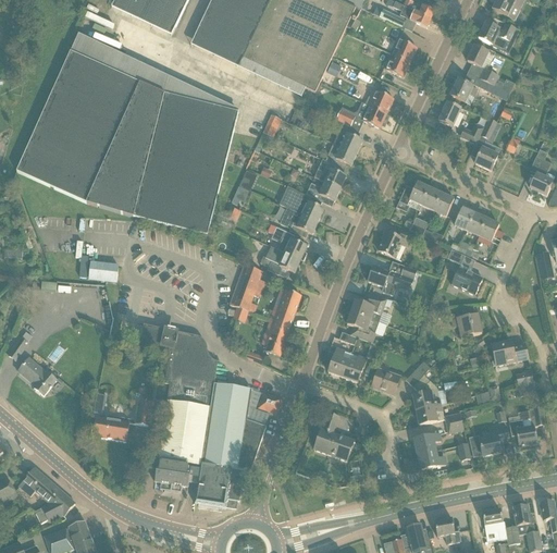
[(124,0),(175,24),(186,0),(124,0)]
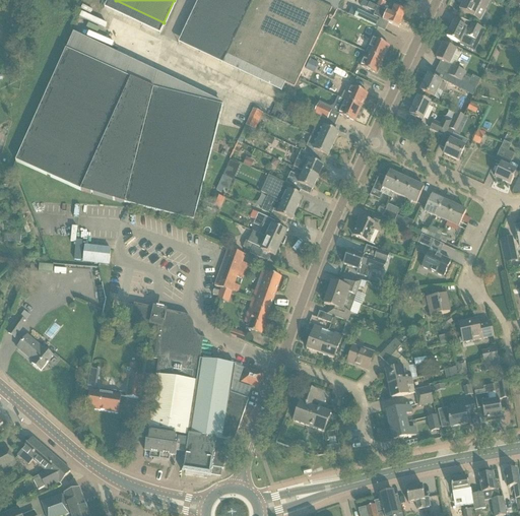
[(196,0),(182,31),(295,84),(323,23),(327,25),(340,0),(196,0)]
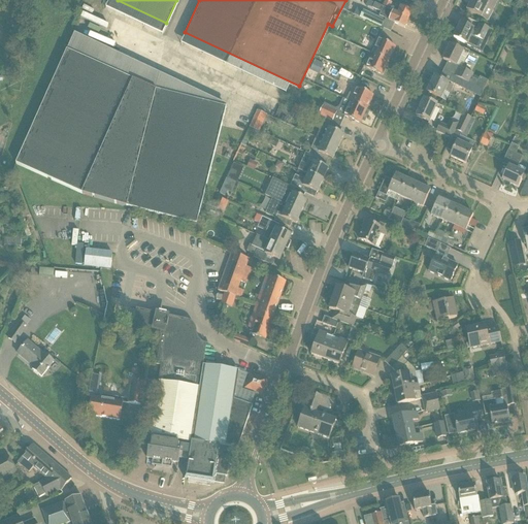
[(469,0),(466,6),(488,18),(495,0),(469,0)]
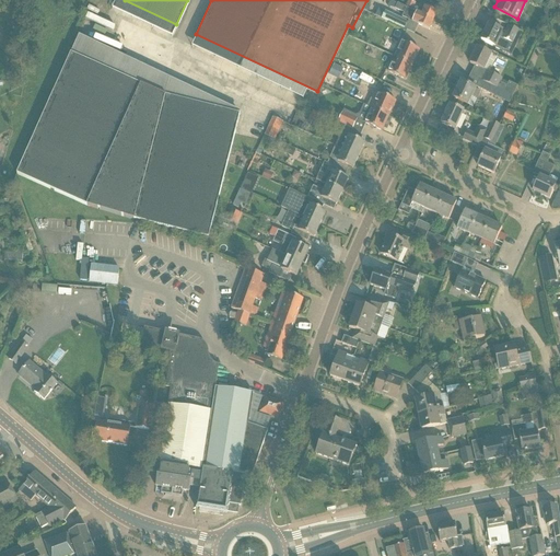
[(405,4),(397,1),(395,6),(405,9),(403,14),(408,16),(412,19),(419,21),(429,26),(432,18),(416,10),(411,8),(405,4)]
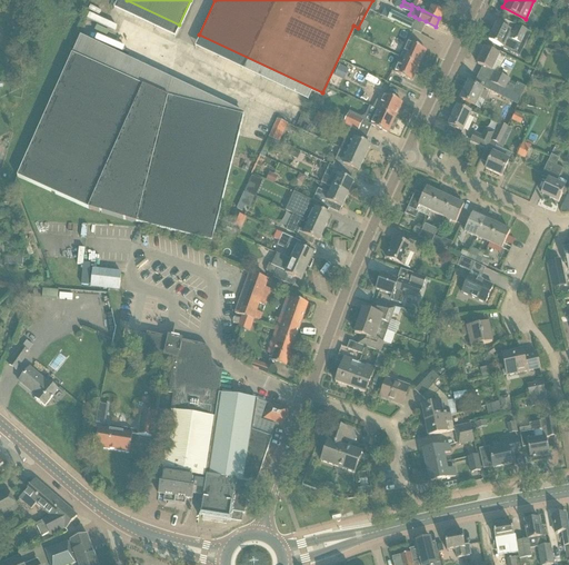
[(443,9),(433,5),(427,1),(422,10),(439,18),(443,9)]
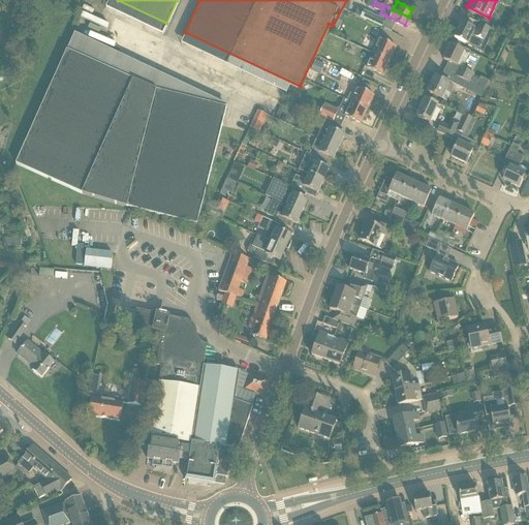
[(360,14),(382,25),(385,18),(363,7),(360,14)]
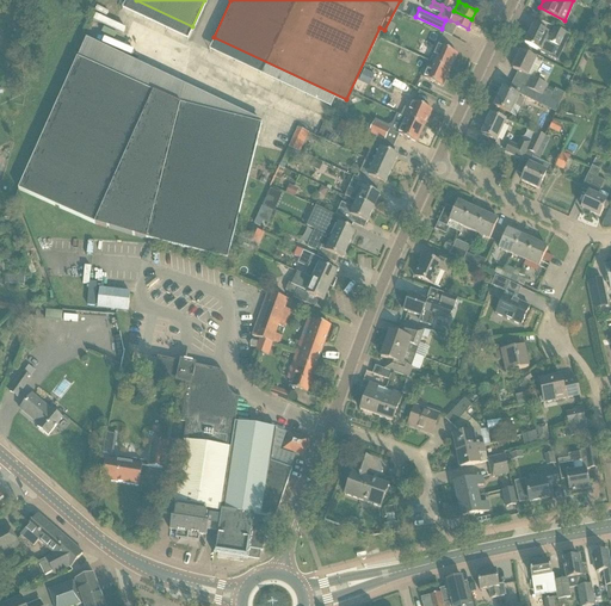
[(532,23),(524,39),(535,45),(539,47),(548,51),(553,41),(560,44),(565,33),(567,30),(566,29),(555,24),(550,31),(532,23)]
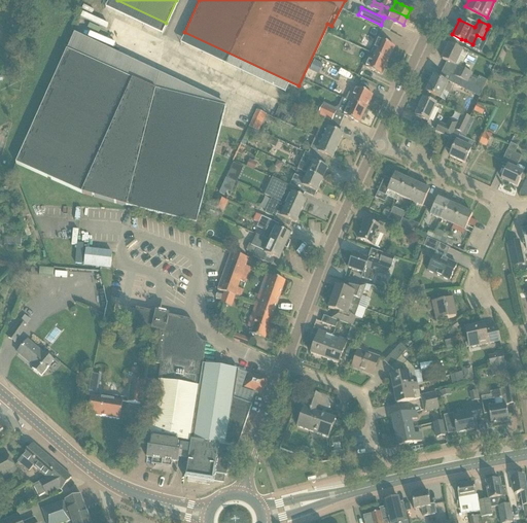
[(126,203),(196,220),(225,101),(74,29),(66,46),(15,160),(81,189),(126,203)]
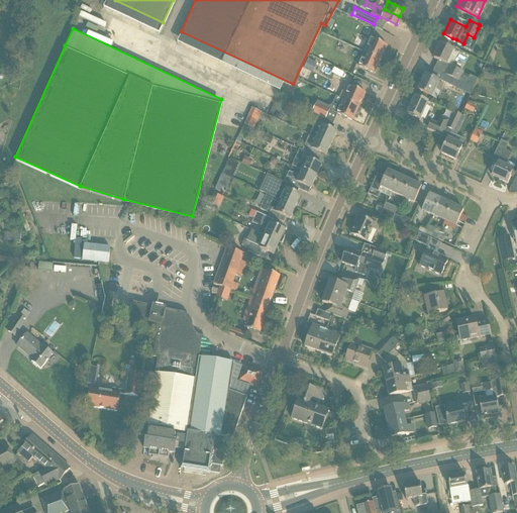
[(370,44),(368,50),(381,57),(387,42),(371,35),(367,43),(370,44)]
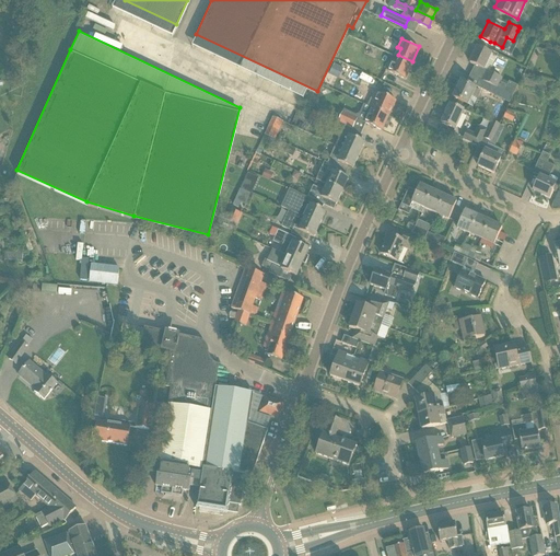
[(469,59),(479,65),(483,66),(488,56),(493,58),(498,50),(491,48),(490,50),(477,44),(469,59)]
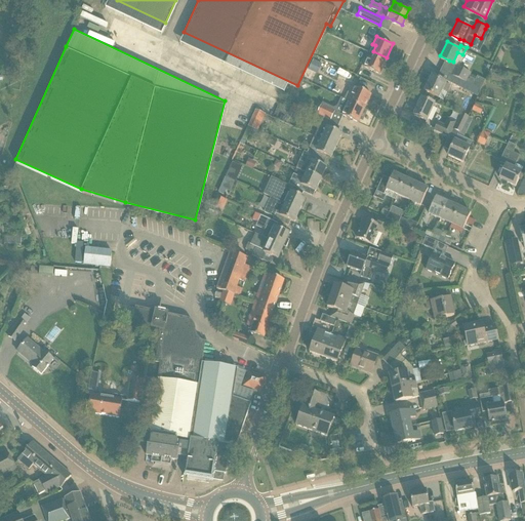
[(387,57),(373,51),(370,56),(367,55),(363,64),(380,72),(387,57)]
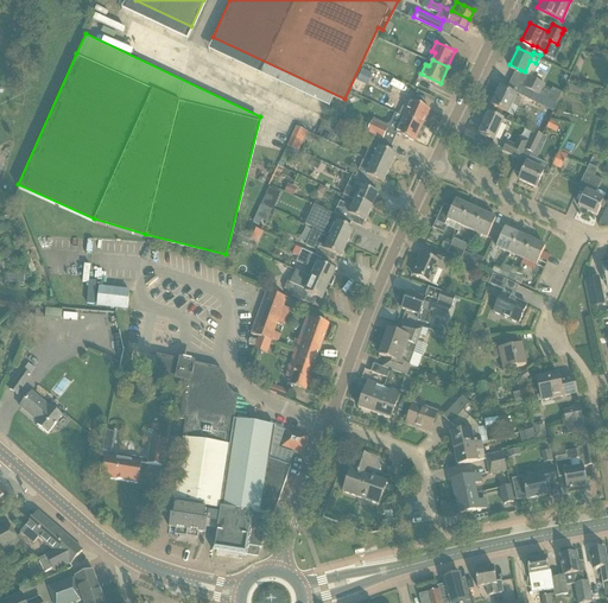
[(362,65),(356,76),(366,80),(371,69),(362,65)]
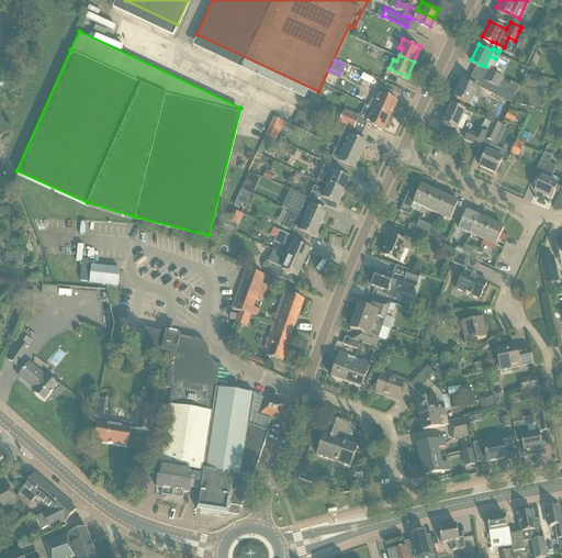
[(487,68),(483,77),(498,85),(508,89),(515,92),(519,82),(509,78),(508,82),(502,79),(503,75),(487,68)]
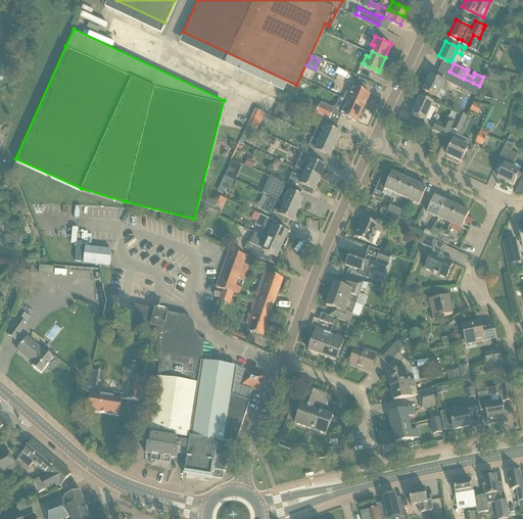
[(447,71),(444,78),(461,86),(464,79),(449,72),(449,73),(447,71)]
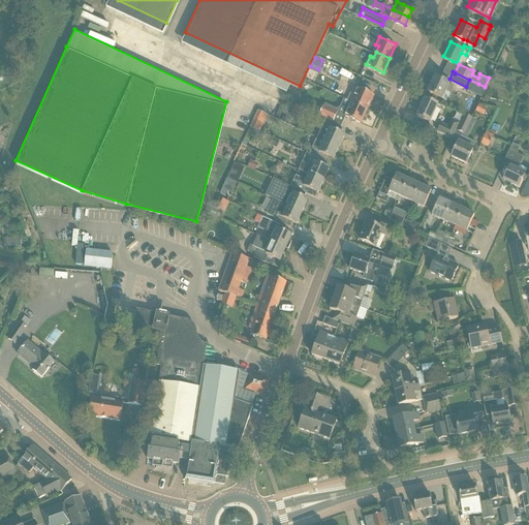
[(453,83),(444,79),(435,73),(428,89),(441,95),(445,87),(449,89),(453,83)]
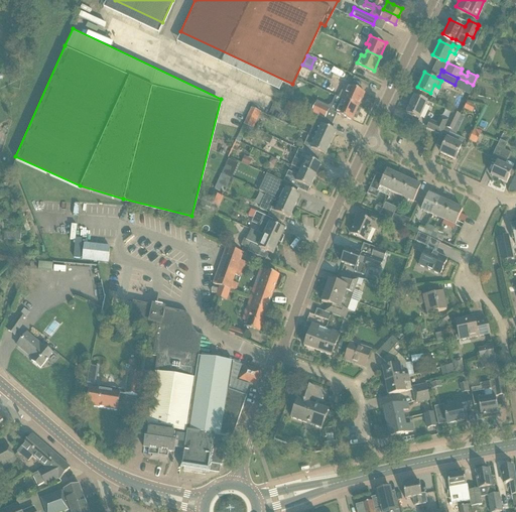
[(272,94),(275,87),(262,80),(259,86),(272,94)]
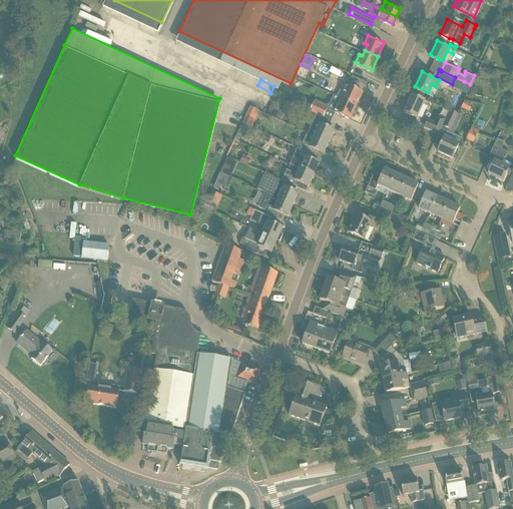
[(345,91),(343,97),(356,103),(363,89),(346,81),(342,90),(345,91)]
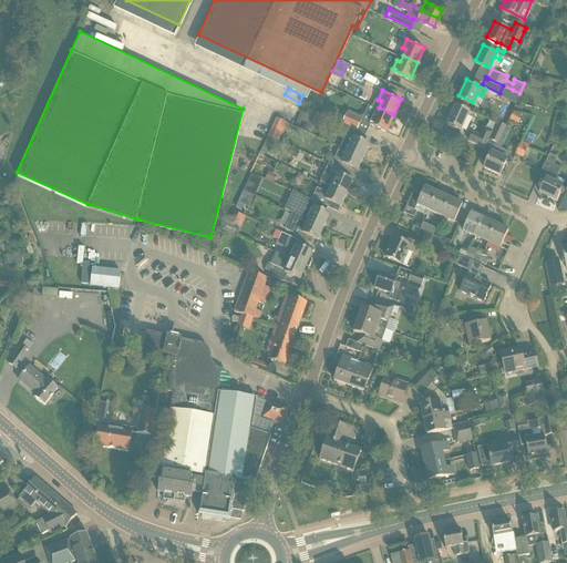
[(513,90),(509,98),(515,101),(519,93),(513,90)]
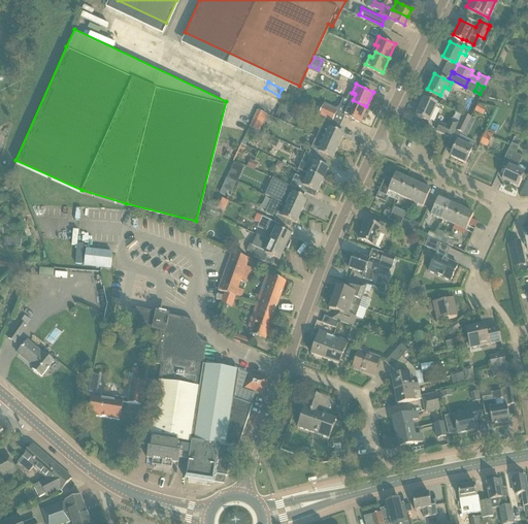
[(416,112),(429,119),(437,101),(424,95),(416,112)]
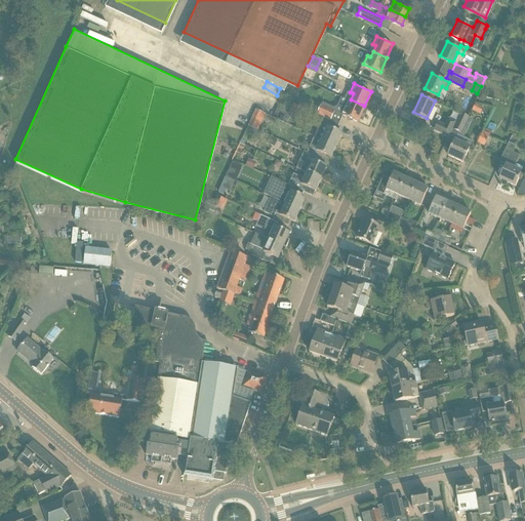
[(362,118),(367,108),(364,107),(364,106),(351,99),(348,105),(345,104),(340,112),(358,119),(359,117),(362,118)]
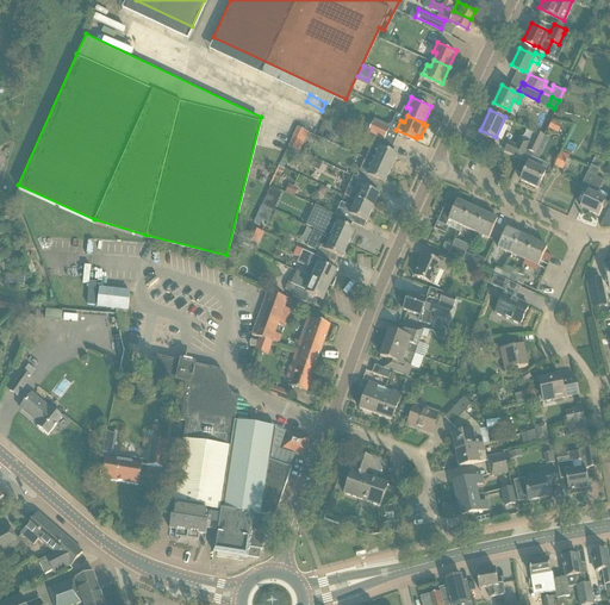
[(341,117),(336,126),(348,132),(354,123),(341,117)]
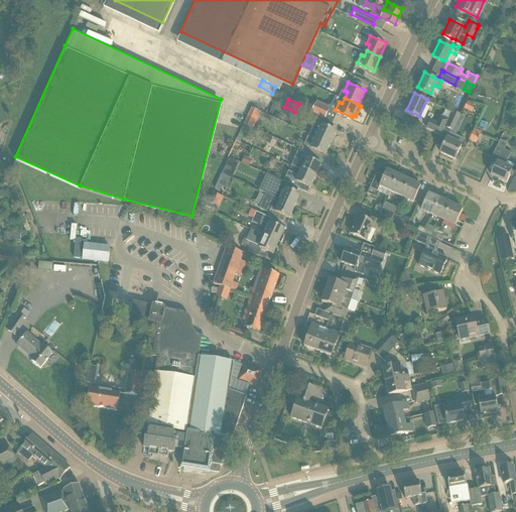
[(467,99),(464,105),(472,109),(475,103),(467,99)]
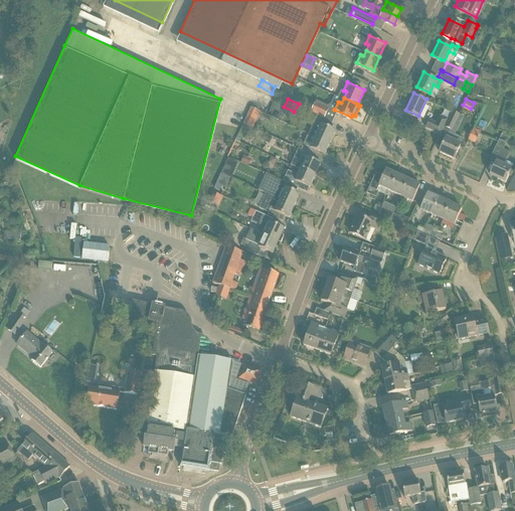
[(310,110),(324,116),(328,107),(314,100),(310,110)]
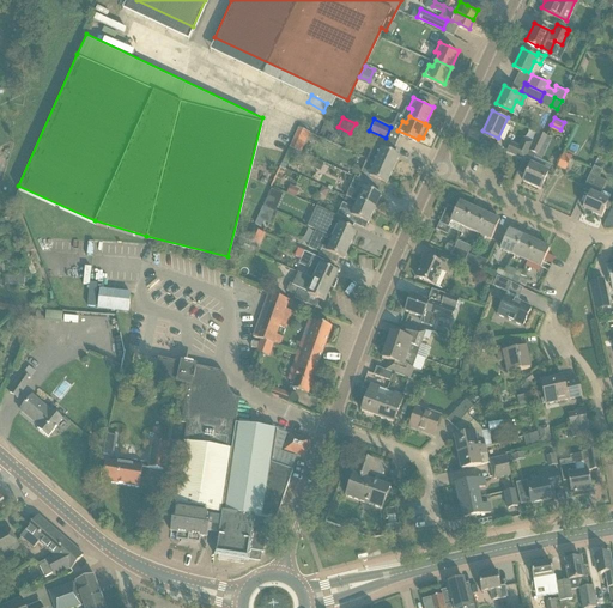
[(298,123),(290,144),(293,146),(302,149),(310,129),(298,123)]
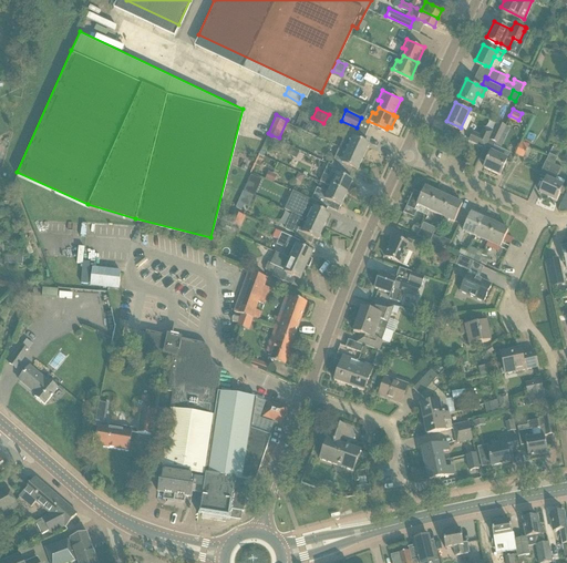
[(492,129),(488,136),(495,140),(504,122),(497,119),(492,129)]
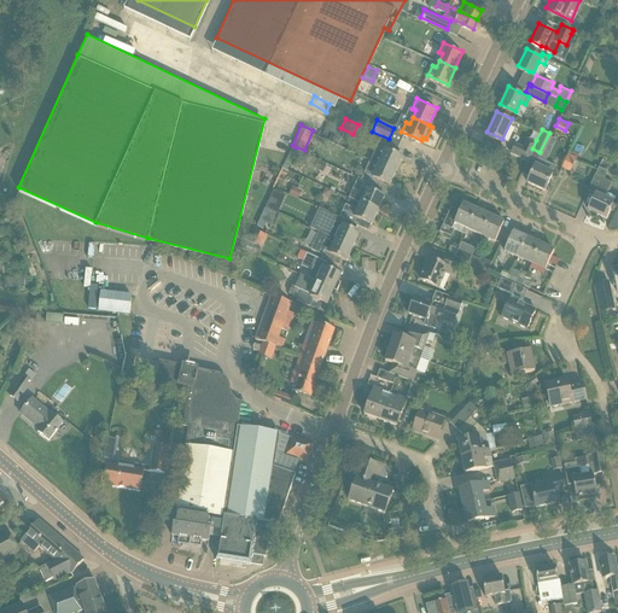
[(377,144),(371,157),(395,168),(402,155),(397,152),(400,146),(383,139),(380,145),(377,144)]
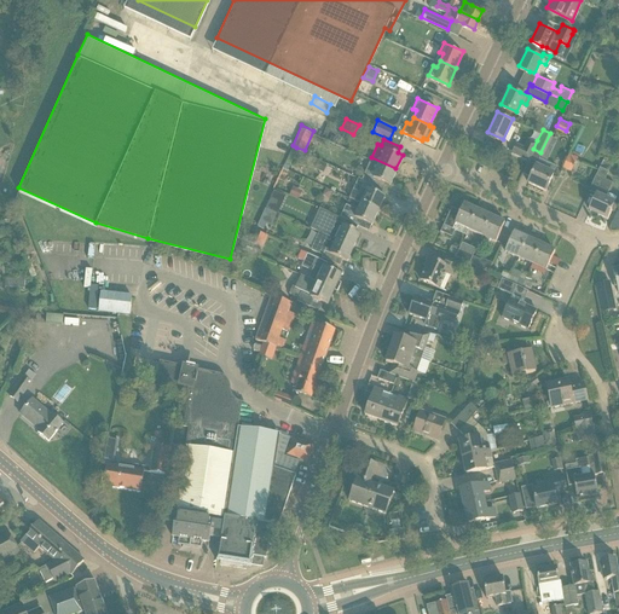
[(528,158),(533,149),(516,140),(512,151),(528,158)]
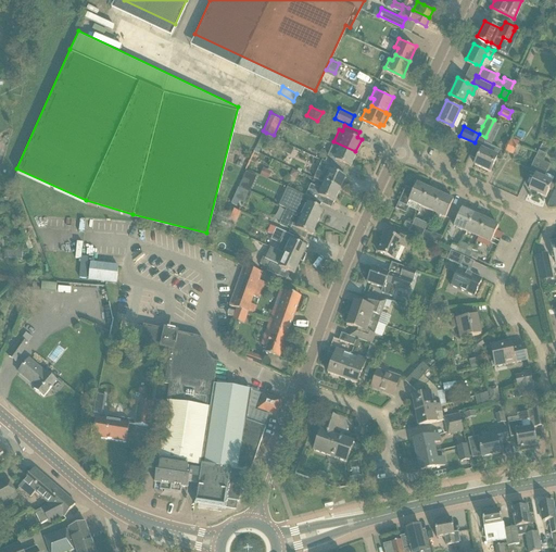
[(506,147),(514,149),(517,139),(510,136),(506,147)]
